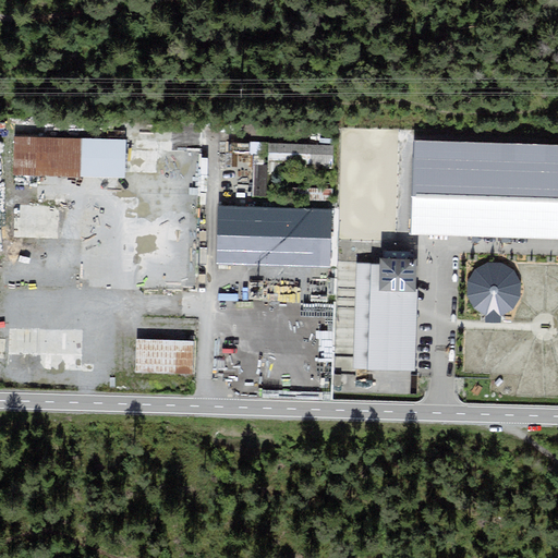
[(125,141),(14,138),(13,176),(124,179),(125,141)]
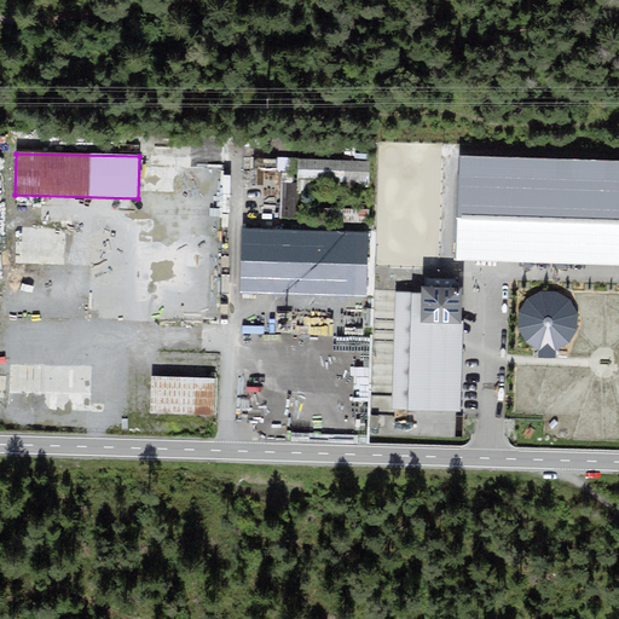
[(370,160),(296,157),(296,181),(360,183),(360,187),(370,187),(370,160)]
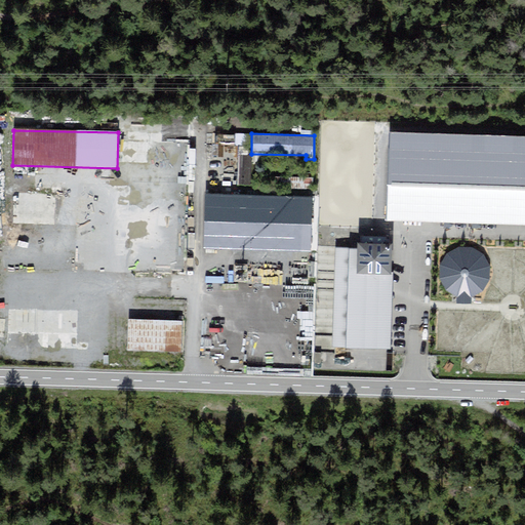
[(235,134),(213,134),(213,144),(235,144),(235,134)]
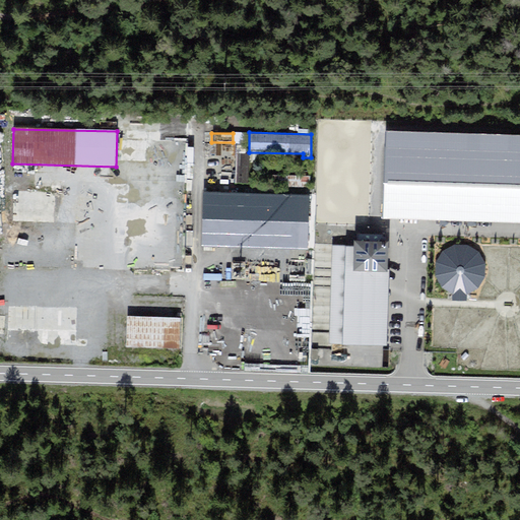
[(519,136),(383,133),(380,221),(519,224),(519,136)]
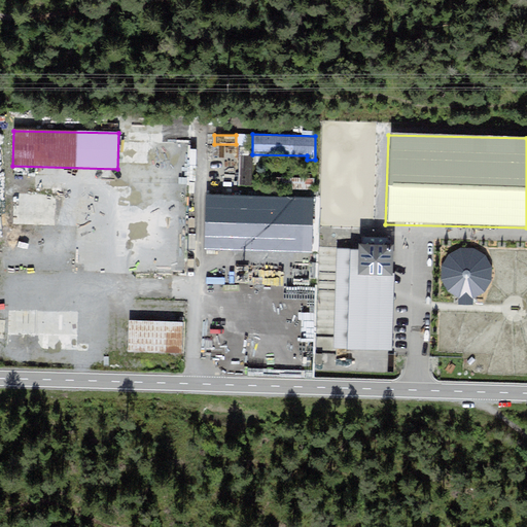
[(178,162),(190,162),(190,146),(179,145),(178,162)]
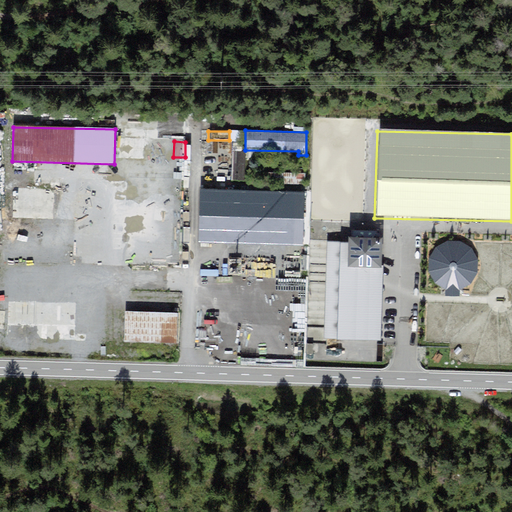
[(281,174),(281,184),(305,185),(306,174),(281,174)]
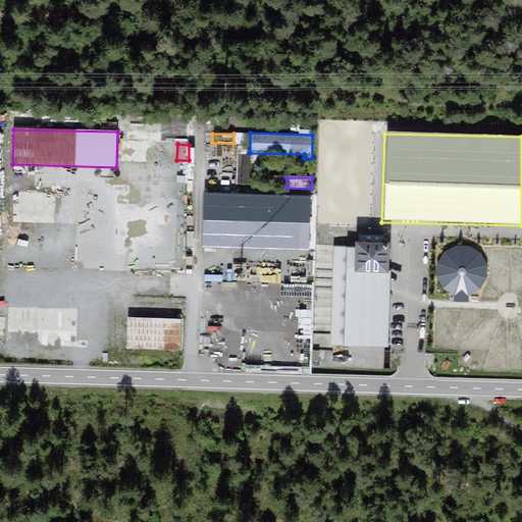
[(199,248),(307,252),(309,197),(200,194),(199,248)]
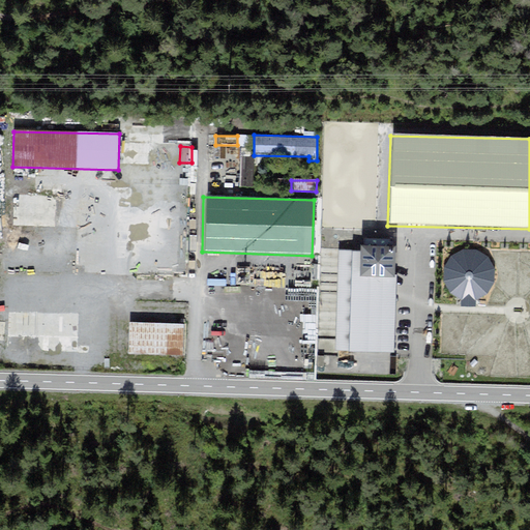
[(360,251),(339,251),(335,350),(393,352),(396,275),(394,275),(394,246),(361,245),(360,251)]
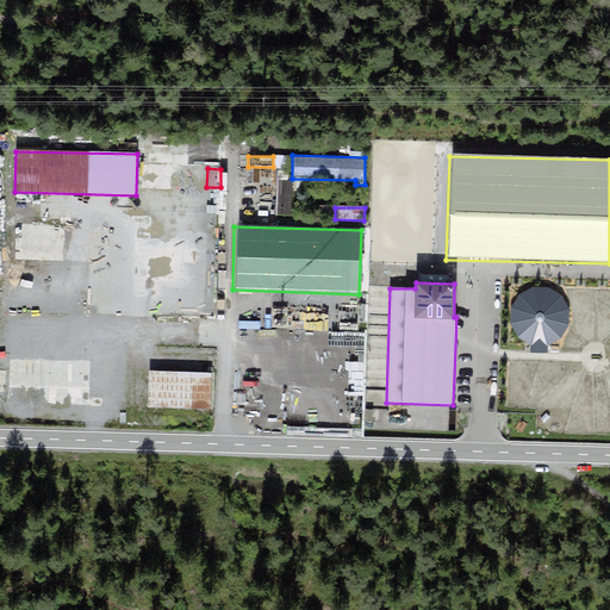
[(570,307),(565,299),(558,292),(548,287),(539,286),(528,290),(520,294),(514,303),(511,312),(511,322),(515,331),(521,338),(530,344),(531,353),(547,353),(547,346),(556,342),(564,335),(568,328),(571,318),(570,307)]
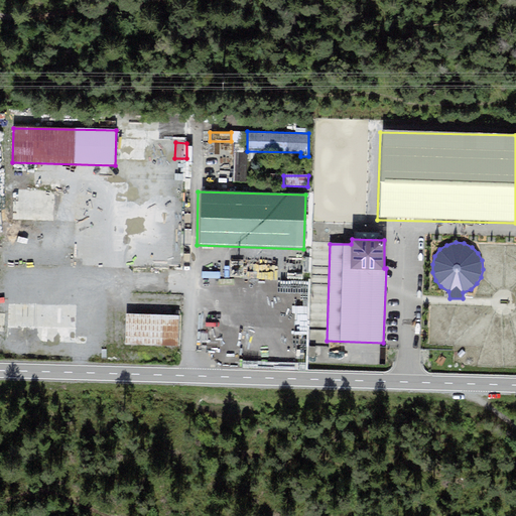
[(77,306),(6,306),(6,344),(77,344),(77,306)]
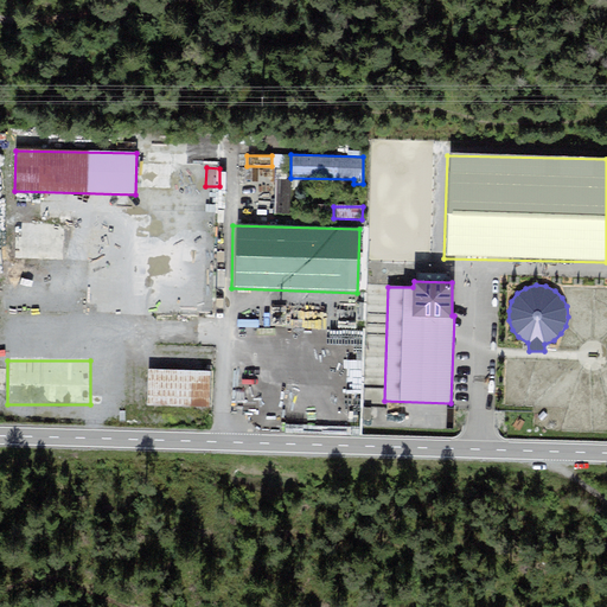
[(210,371),(148,370),(147,407),(209,408),(210,371)]
